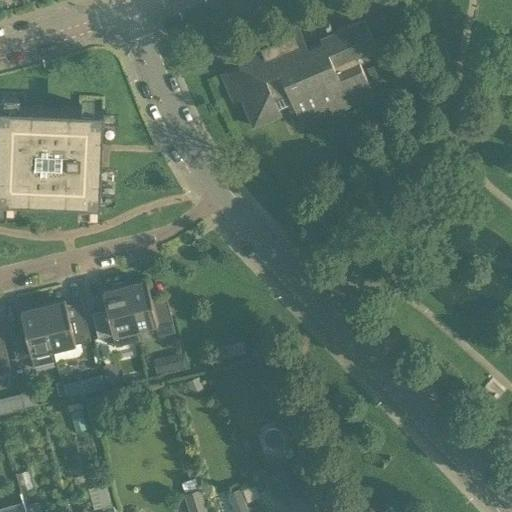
[(302,125),(373,95),(356,54),(376,46),(364,18),(333,31),(328,20),(300,31),(297,22),(295,21),(231,48),(238,65),(221,73),(233,101),(241,98),(252,125),(281,114),(278,107),(292,101),(302,125)]
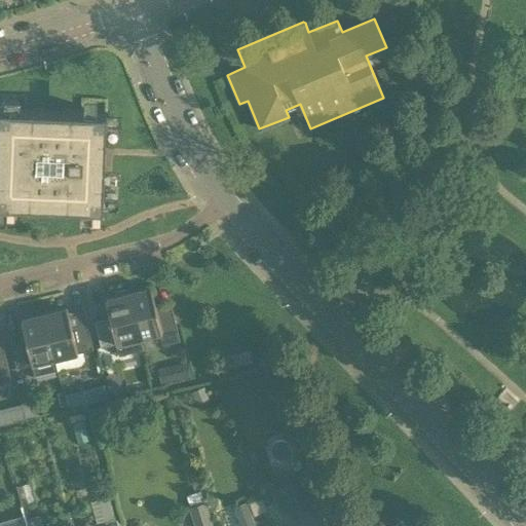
[(0,203),(102,209),(106,112),(0,108),(0,203)]
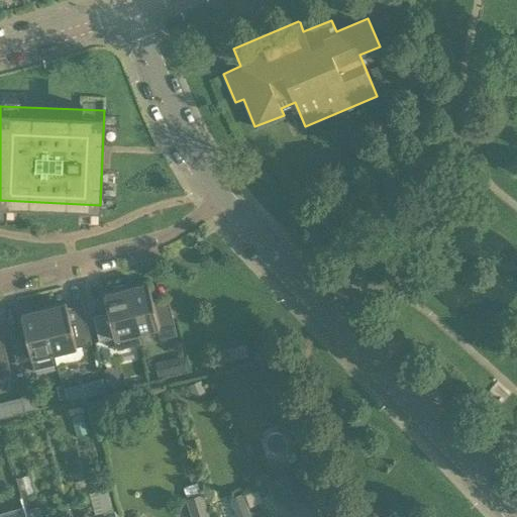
[(126,286),(136,331),(157,326),(160,338),(177,334),(168,297),(152,300),(147,281),(126,286)]
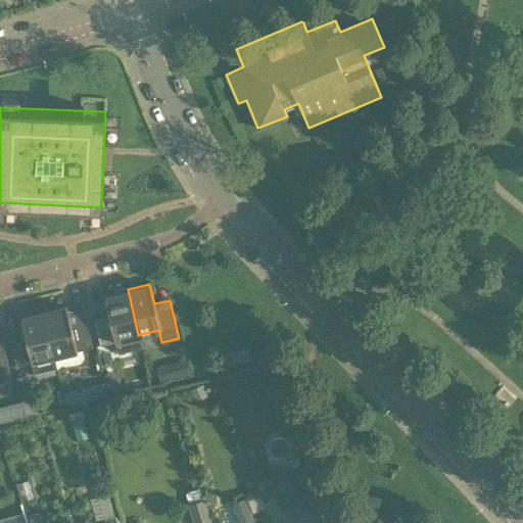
[(141,346),(138,335),(128,289),(103,295),(108,315),(93,318),(99,344),(114,341),(117,352),(141,346)]
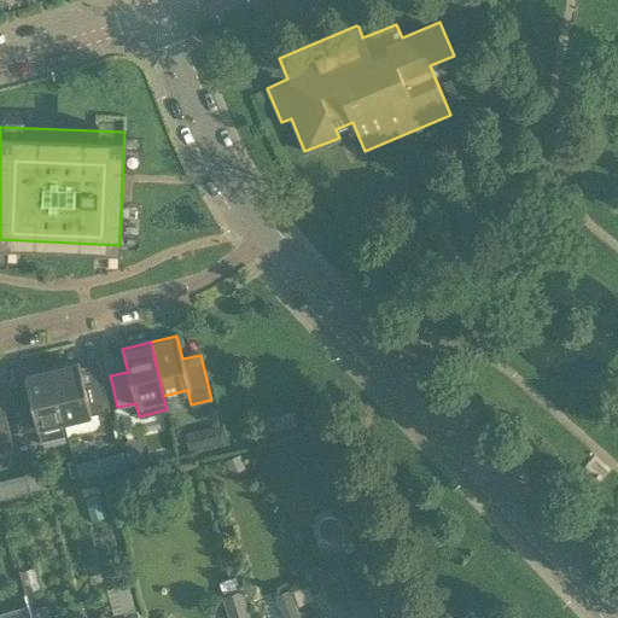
[(51,366),(64,420),(108,409),(98,366),(80,371),(77,359),(51,366)]
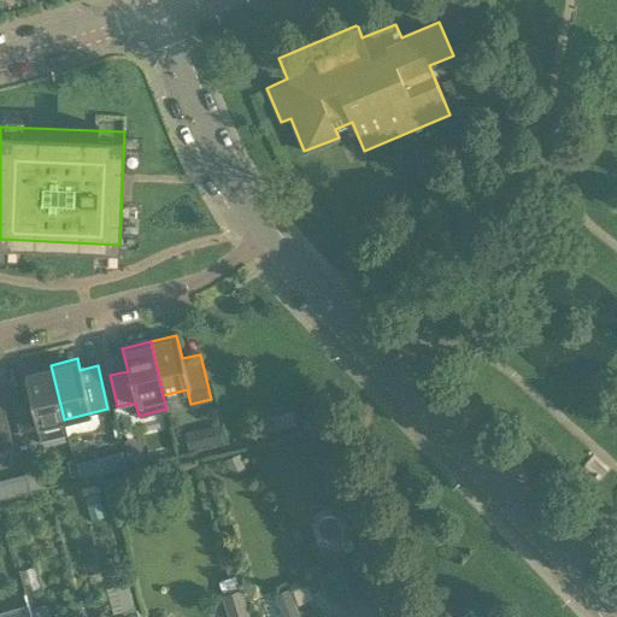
[(63,419),(64,419),(51,365),(23,371),(29,395),(11,399),(18,430),(36,425),(39,440),(66,433),(63,419)]
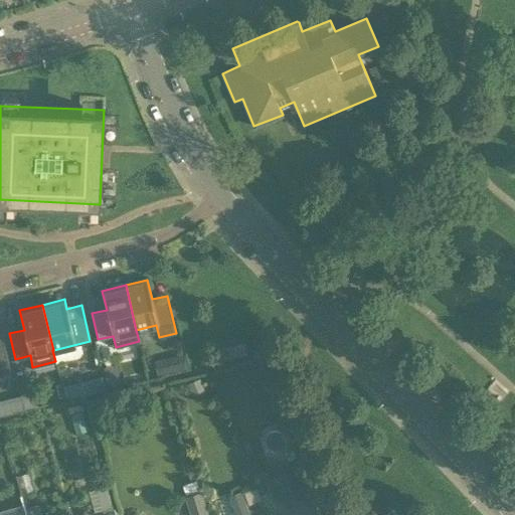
[(0,375),(10,372),(0,329),(0,375)]
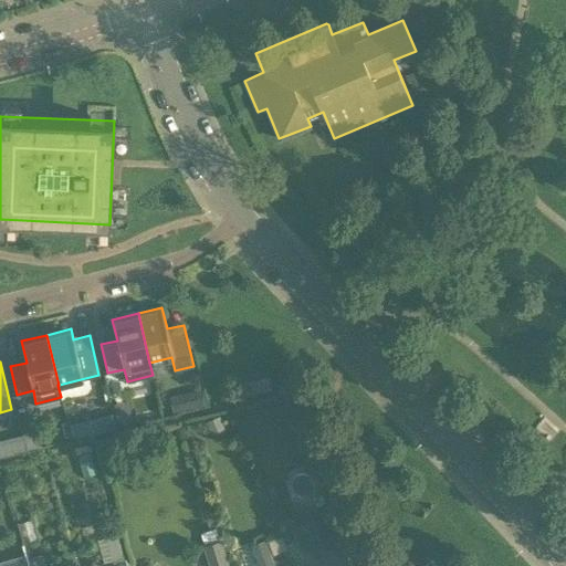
[(268,377),(242,384),(244,394),(271,388),(268,377)]
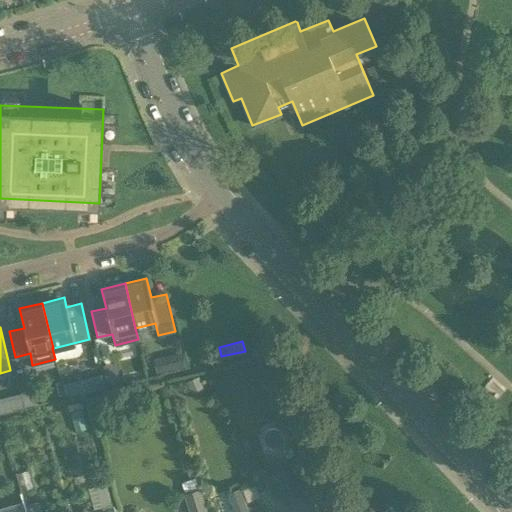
[(157,374),(185,367),(182,352),(153,359),(157,374)]
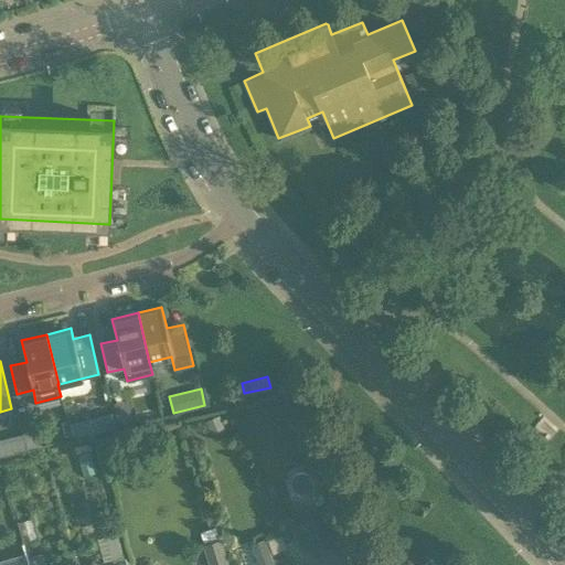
[(113,412),(91,417),(95,433),(116,427),(113,412)]
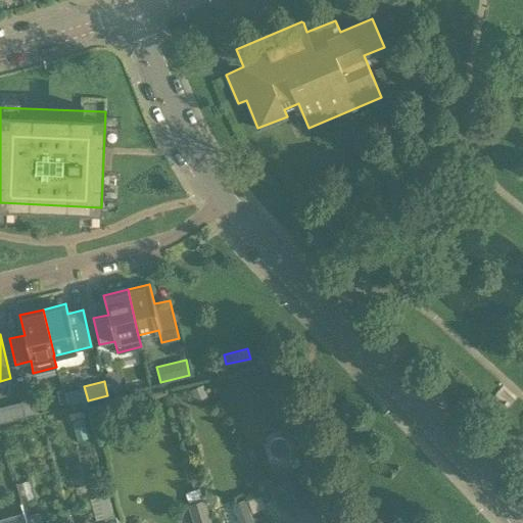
[(203,384),(189,388),(194,400),(207,395),(203,384)]
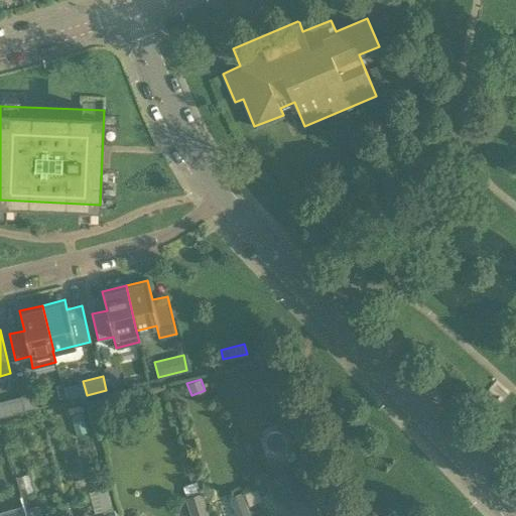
[(0,410),(23,407),(22,396),(0,398),(0,410)]
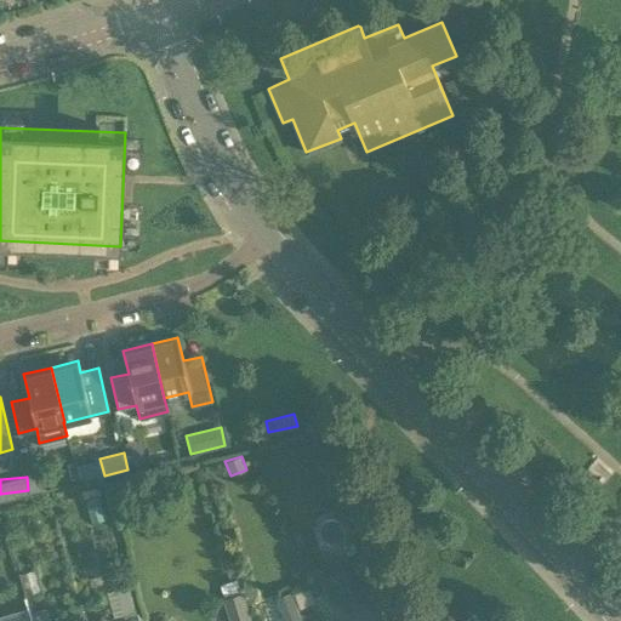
[(336,604),(348,599),(351,604),(366,598),(354,564),(339,570),(342,580),(329,585),(336,604)]
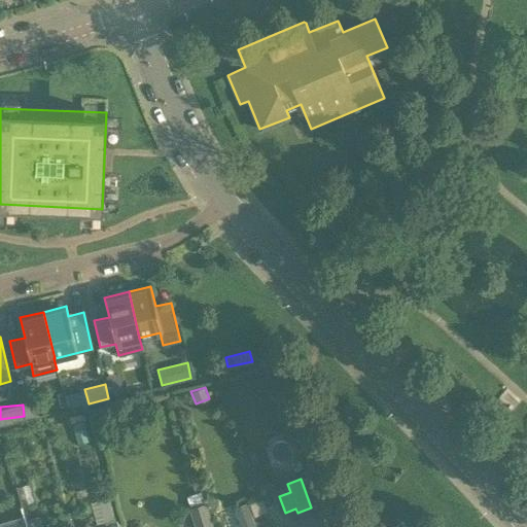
[(212,526),(205,503),(202,494),(187,499),(190,507),(189,508),(195,526),(212,526)]
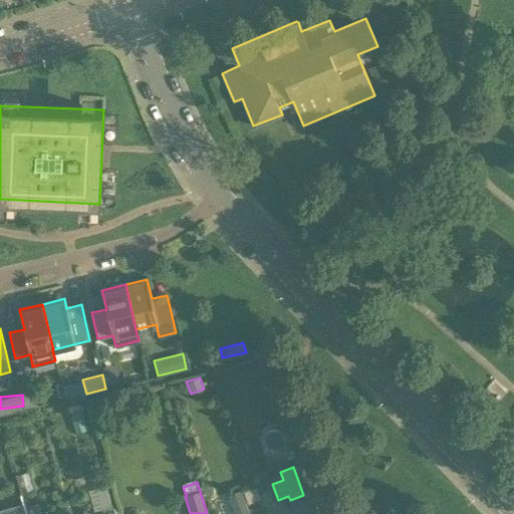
[(105,485),(96,488),(101,507),(103,511),(112,508),(105,485)]
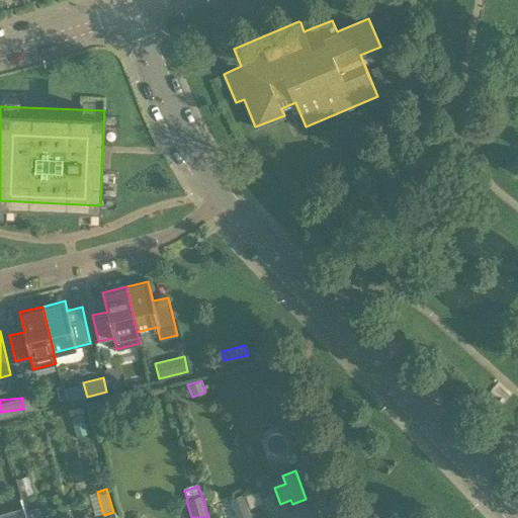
[(234,517),(249,517),(241,494),(228,499),(234,517)]
